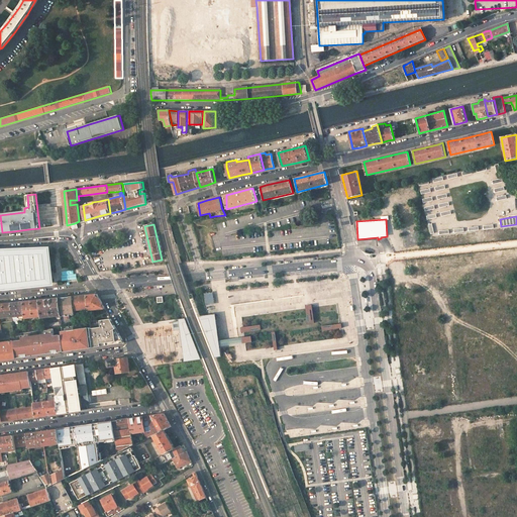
[(0,288),(23,286),(25,286),(46,284),(43,261),(42,261),(41,254),(41,248),(20,250),(0,252),(0,288)]
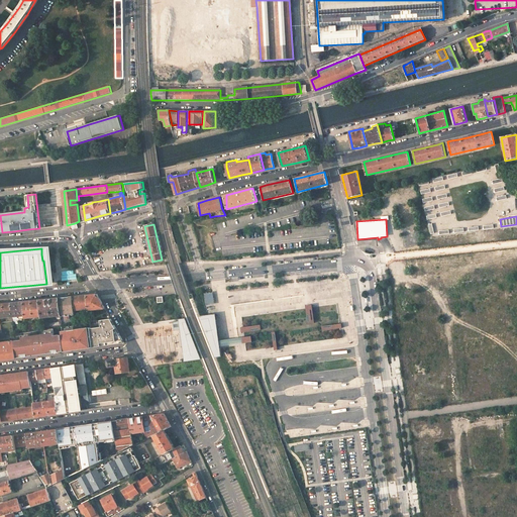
[(213,293),(205,294),(206,304),(214,304),(213,293)]
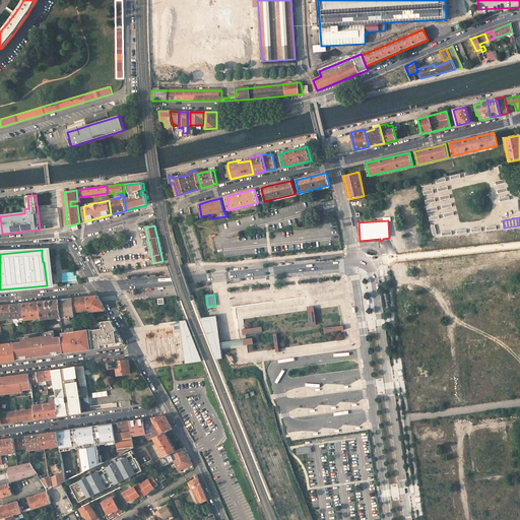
[(94,296),(87,297),(89,311),(90,323),(90,325),(95,325),(94,316),(92,316),(92,312),(107,311),(98,296),(94,296)]
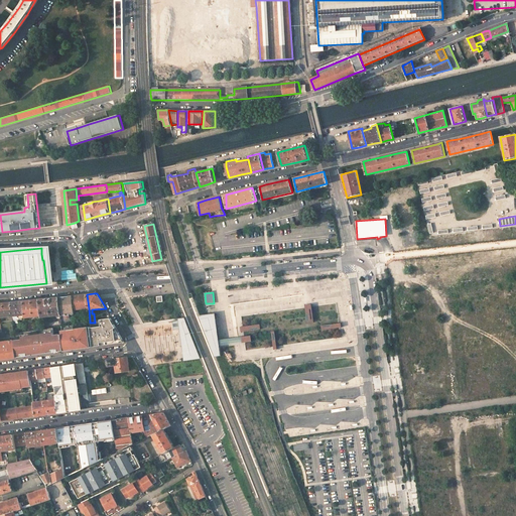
[(81,294),(74,295),(76,309),(89,308),(87,294),(81,294)]
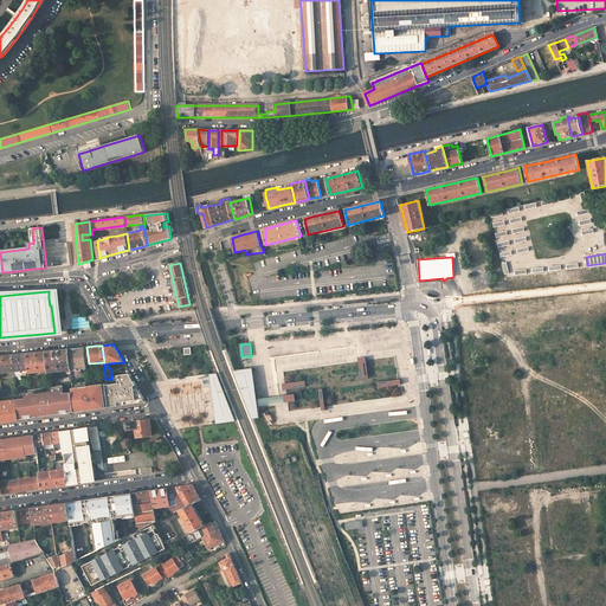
[(89,363),(86,347),(76,348),(70,349),(72,368),(78,368),(78,371),(78,372),(78,373),(79,374),(81,374),(82,374),(82,373),(83,372),(83,371),(83,369),(83,367),(89,367),(89,363)]
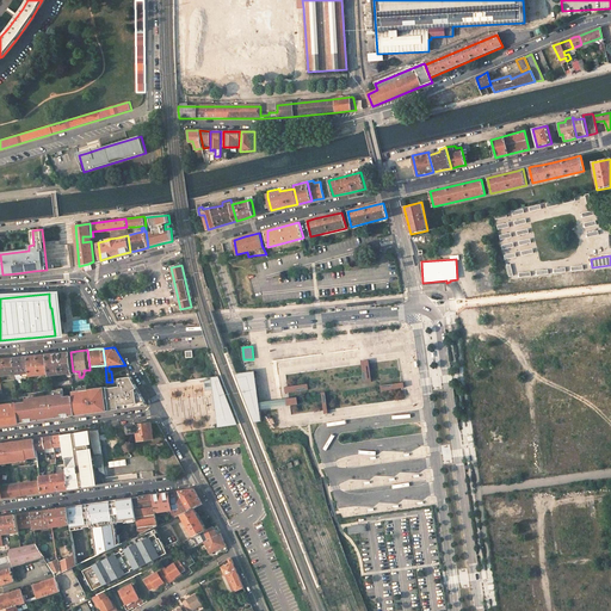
[(50,374),(50,380),(51,387),(57,386),(56,382),(56,374),(59,374),(59,376),(62,375),(62,374),(73,372),(73,371),(71,352),(56,353),(48,355),(50,374)]
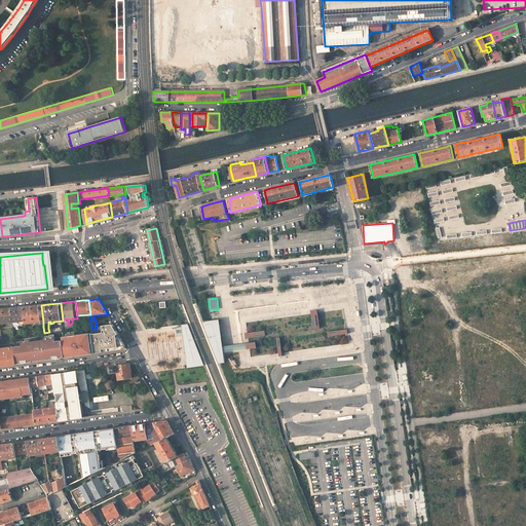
[(30,306),(25,306),(26,322),(26,323),(43,322),(41,305),(30,306)]
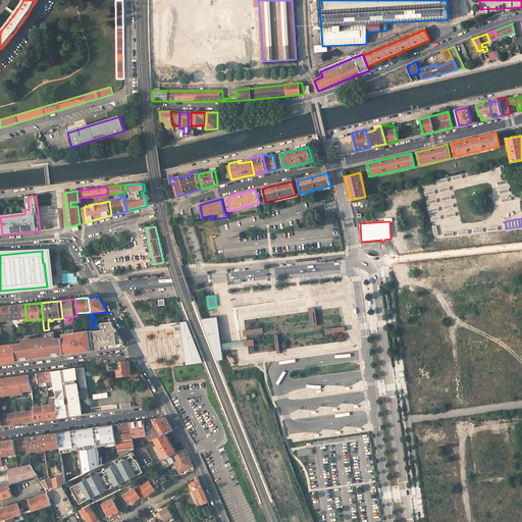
[(25,319),(24,304),(16,305),(12,306),(13,320),(25,319)]
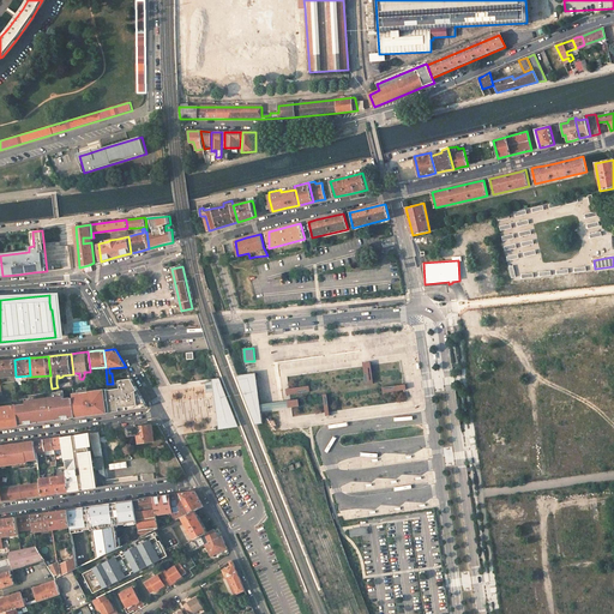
[(0,360),(0,373),(0,375),(0,378),(16,377),(14,360),(4,360),(0,360)]
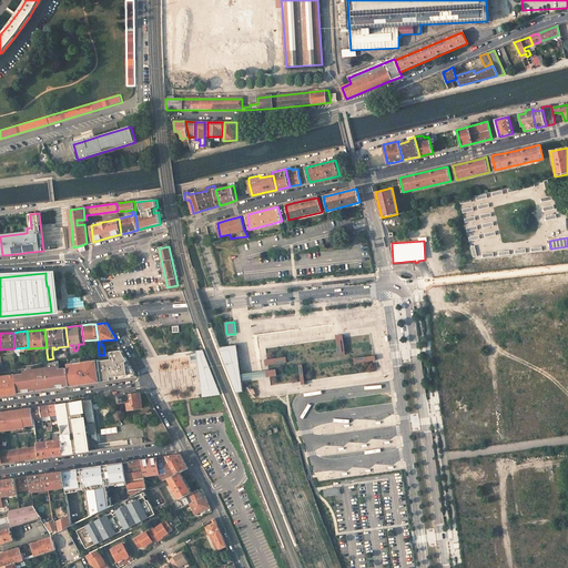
[(346,355),(343,334),(340,335),(336,335),(338,355),(346,355)]
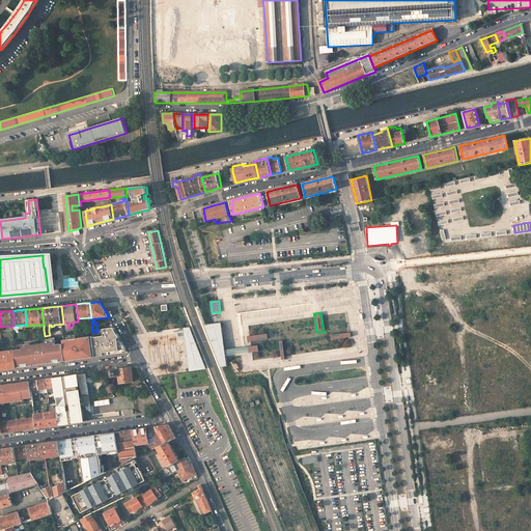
[(227,366),(221,323),(206,325),(204,325),(214,348),(221,367),(222,367),(227,366)]
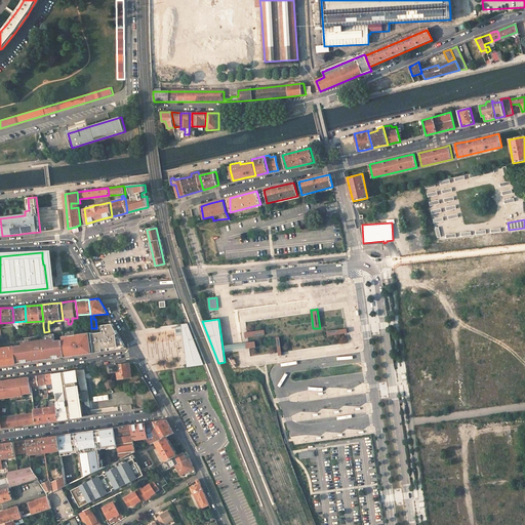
[(105,330),(92,332),(94,353),(127,349),(113,322),(104,323),(105,330)]
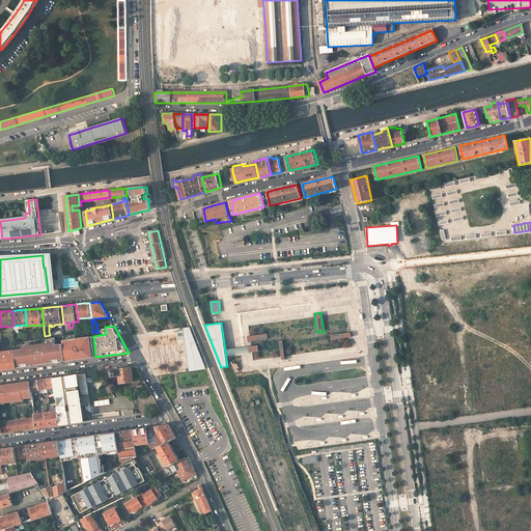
[(190,327),(189,327),(184,328),(184,330),(185,338),(187,352),(190,371),(205,369),(206,368),(190,327)]
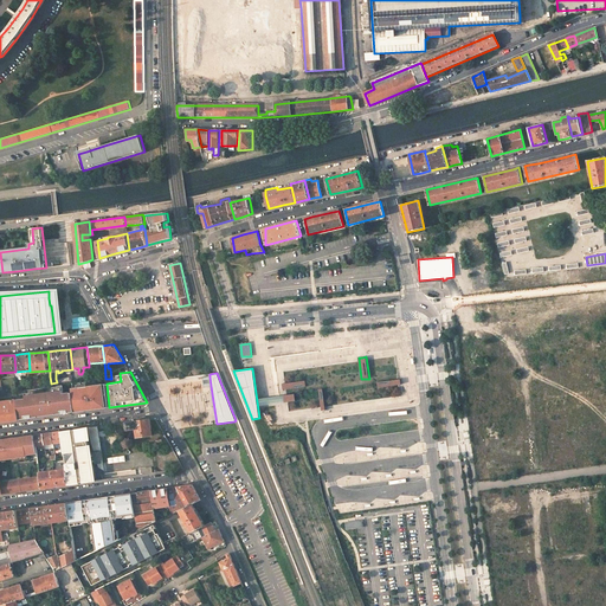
[(109,407),(107,384),(105,379),(105,376),(94,378),(90,379),(73,381),(75,392),(76,412),(96,408),(109,407)]
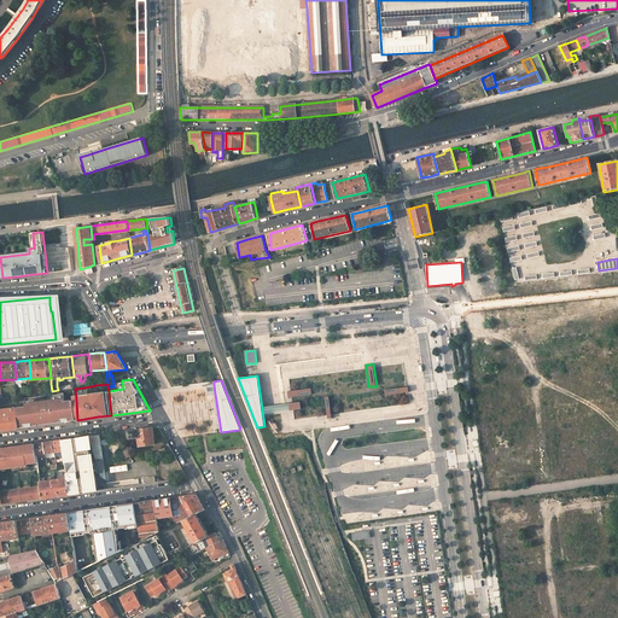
[(28,407),(19,408),(21,427),(40,425),(40,424),(50,423),(58,421),(58,423),(71,420),(77,420),(76,400),(65,401),(65,398),(28,403),(28,407)]
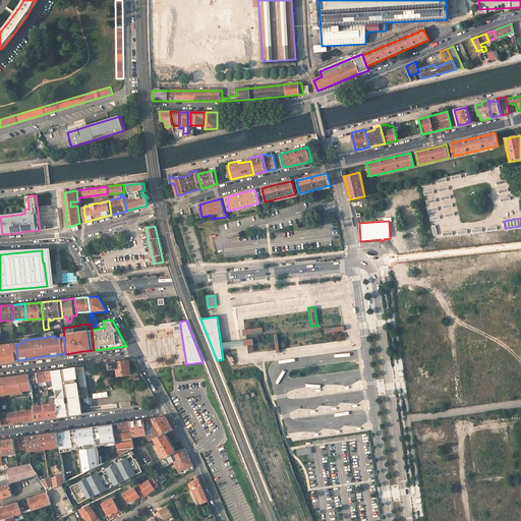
[(4,362),(17,360),(16,344),(3,345),(0,345),(0,360),(4,360),(4,362)]
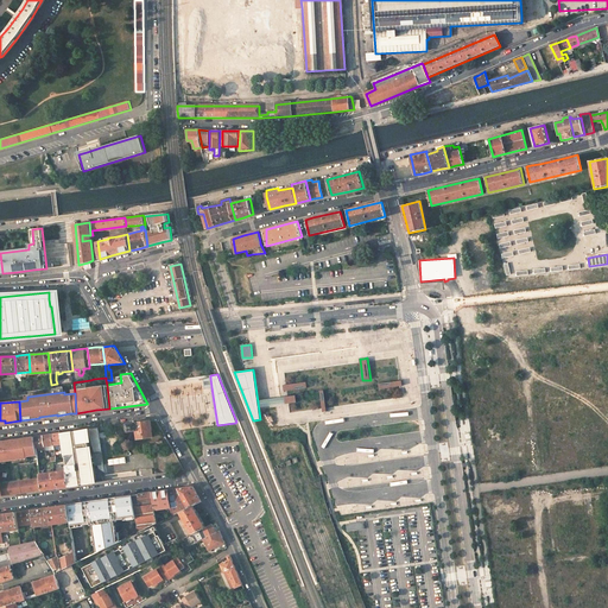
[(207,412),(208,426),(216,425),(215,411),(207,412)]
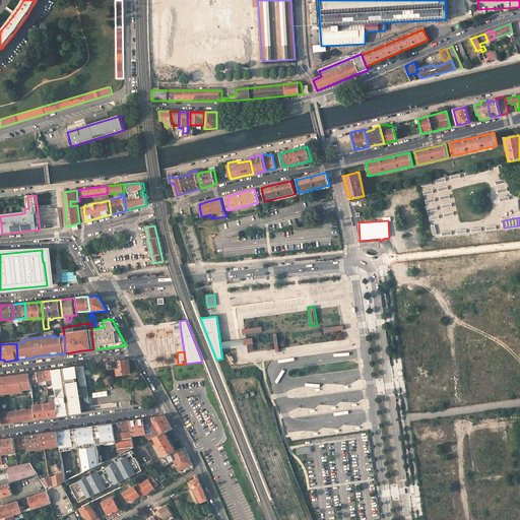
[(118,369),(119,376),(131,374),(129,360),(121,362),(112,363),(107,363),(108,370),(118,369)]
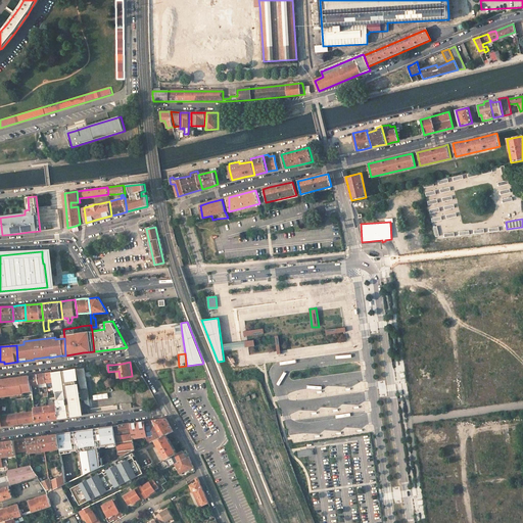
[(85,368),(79,369),(82,381),(87,380),(85,368)]
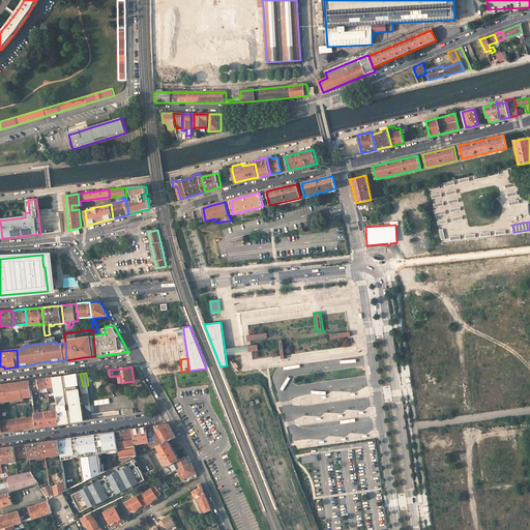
[(58,406),(59,410),(61,424),(84,421),(81,404),(80,398),(79,389),(77,385),(76,375),(54,378),(55,387),(56,390),(57,396),(66,394),(67,404),(58,406)]
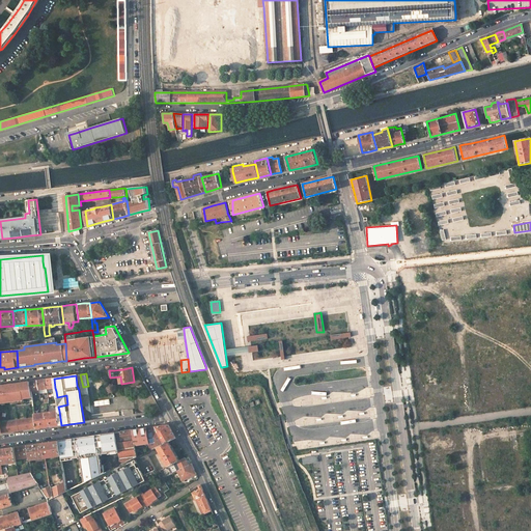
[(49,379),(46,380),(48,389),(55,388),(54,379),(51,379),(49,379)]
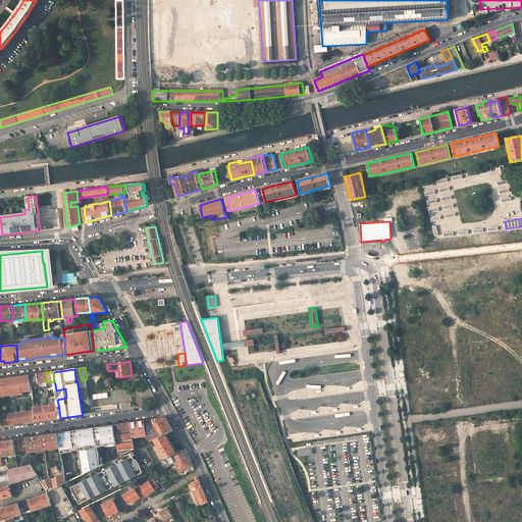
[(47,385),(47,382),(45,373),(42,373),(38,374),(39,385),(40,387),(47,386),(47,385)]
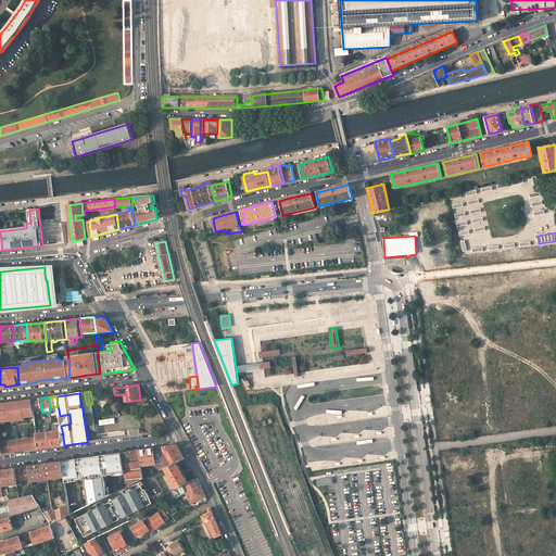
[(33,400),(34,409),(36,408),(36,412),(41,411),(40,399),(34,399),(33,400)]
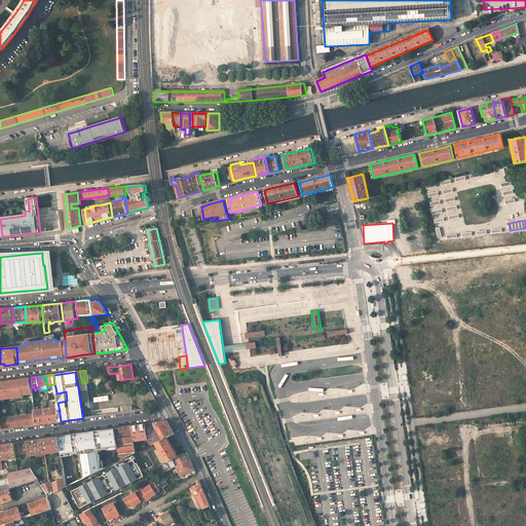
[(0,428),(3,429),(2,418),(0,411),(0,410),(0,399),(11,398),(11,397),(24,395),(24,392),(33,391),(32,389),(32,387),(31,378),(0,381),(0,428)]
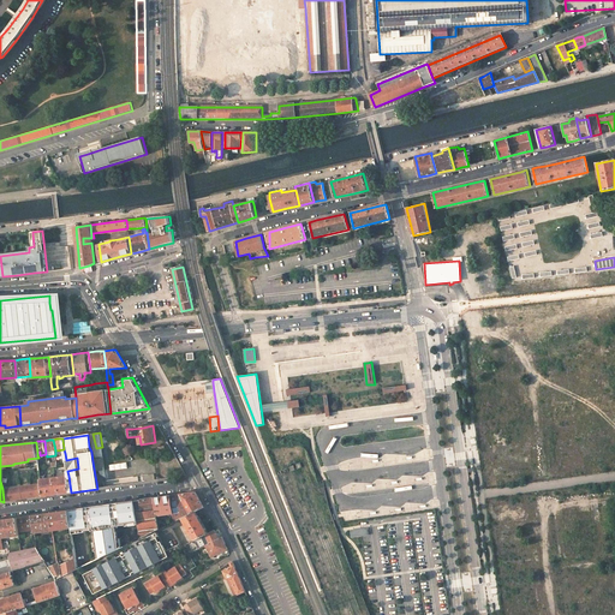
[(100,461),(93,461),(94,469),(105,467),(102,448),(96,449),(100,461)]
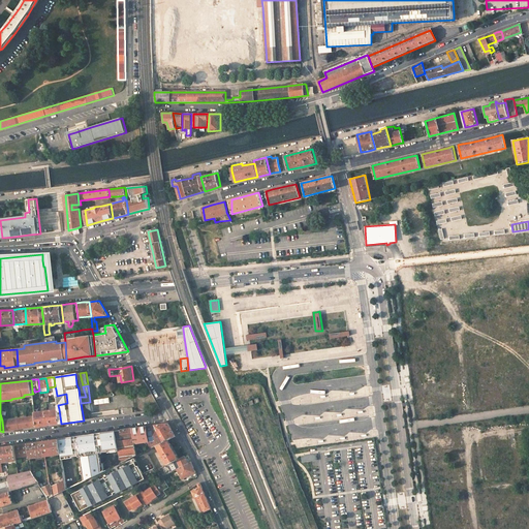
[(111,403),(107,403),(107,409),(124,409),(125,401),(123,401),(123,397),(111,396),(111,403)]
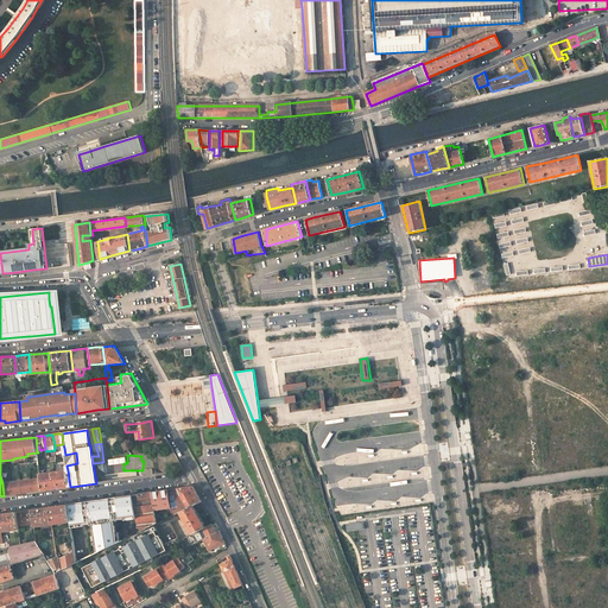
[(100,469),(106,473),(103,462),(93,463),(100,469)]
